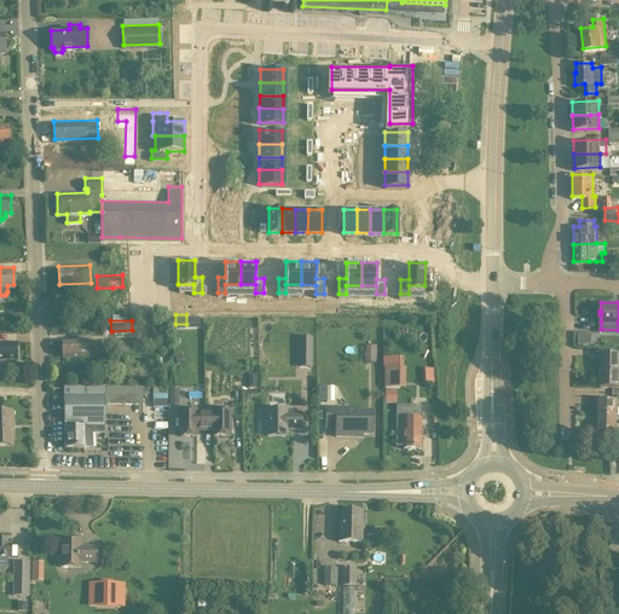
[(578,330),(578,341),(591,341),(591,330),(578,330)]
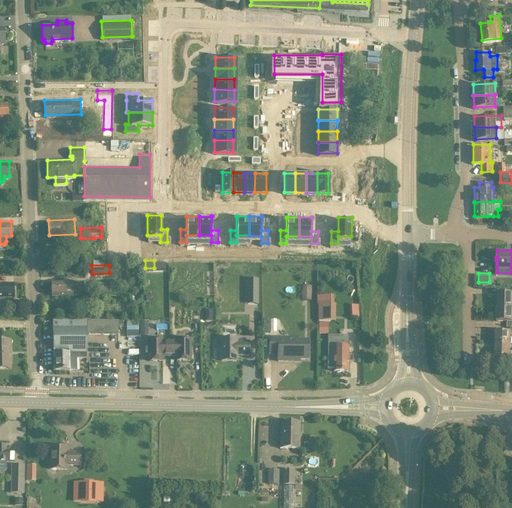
[(247,276),(247,293),(257,293),(257,276),(247,276)]
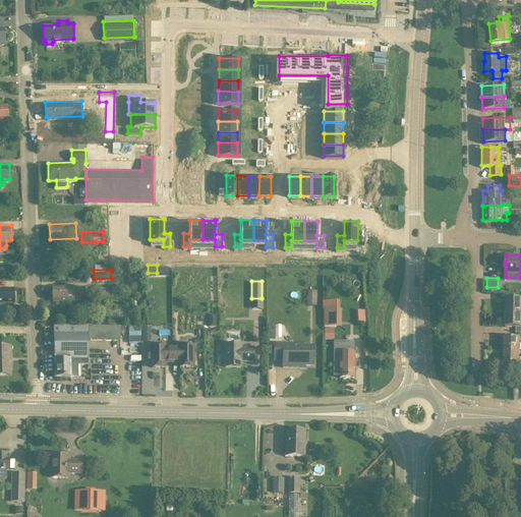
[(79,283),(52,284),(52,298),(73,298),(73,297),(79,297),(79,294),(79,284),(79,283)]
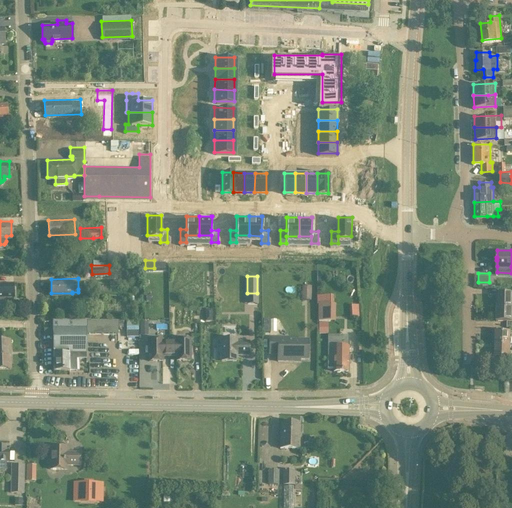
[(13,281),(0,281),(0,301),(0,303),(13,302),(13,295),(14,295),(13,281)]
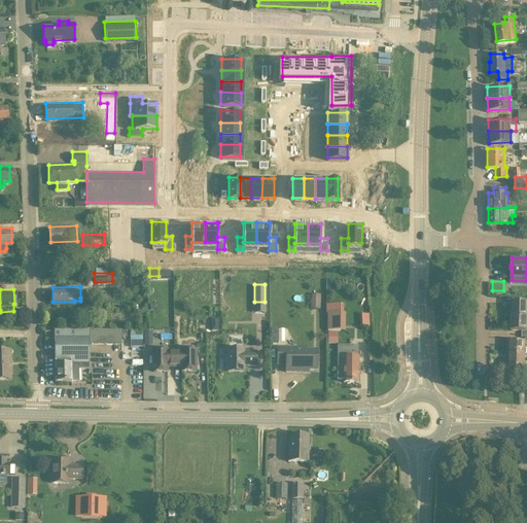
[(311,291),(310,306),(319,306),(320,291),(311,291)]
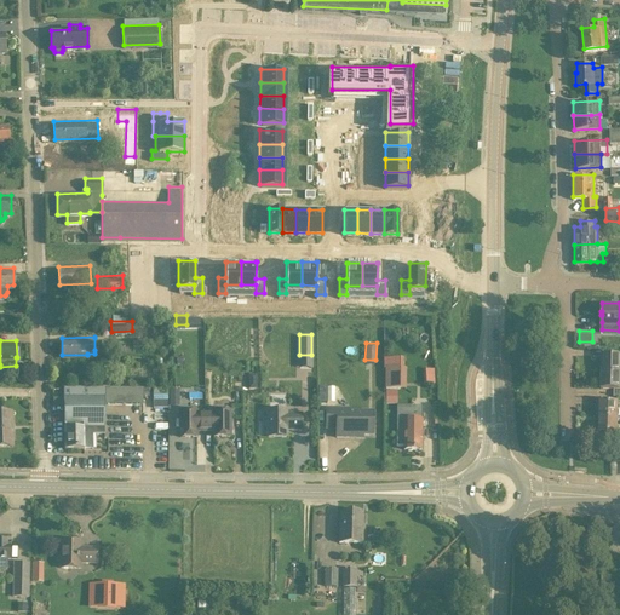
[(619,352),(601,352),(601,369),(619,368),(619,352)]
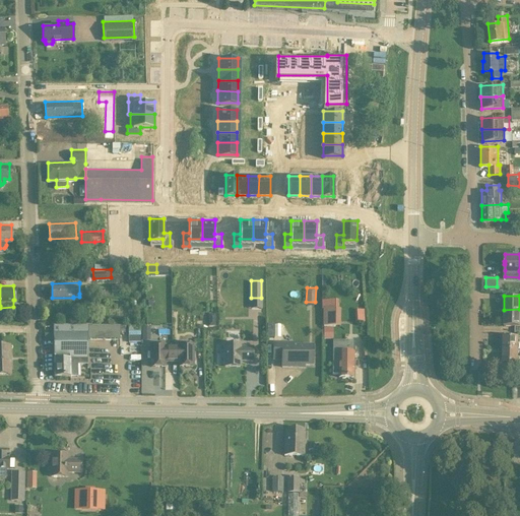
[(255,314),(264,314),(264,300),(256,300),(255,314)]
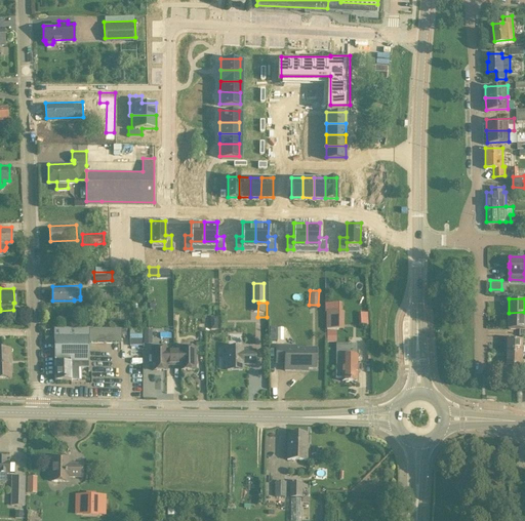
[(326,309),(326,326),(338,326),(338,309),(326,309)]
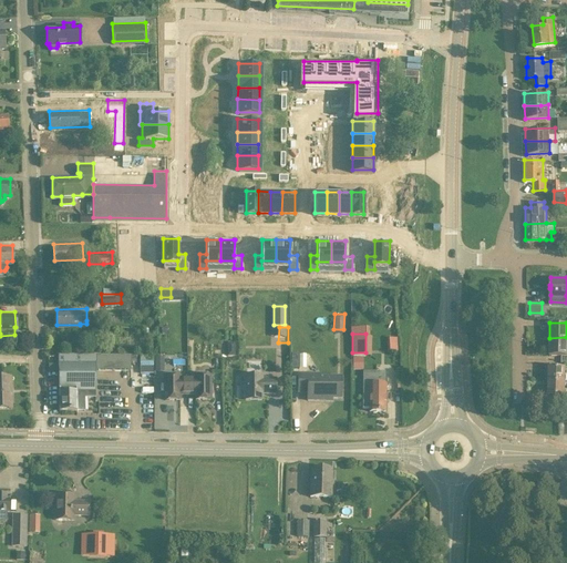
[(398,334),(388,334),(388,348),(398,347),(398,334)]
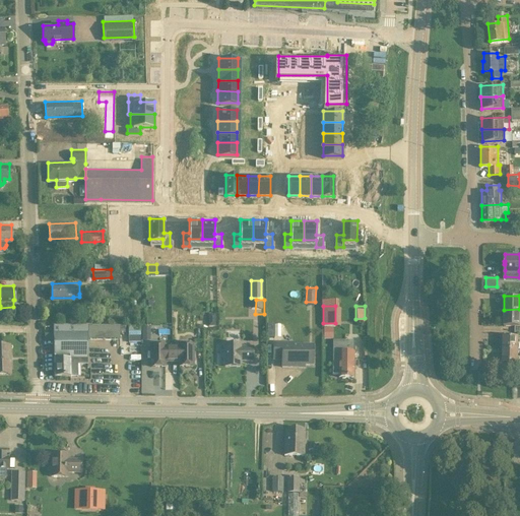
[(519,309),(504,310),(504,323),(519,323),(519,309)]
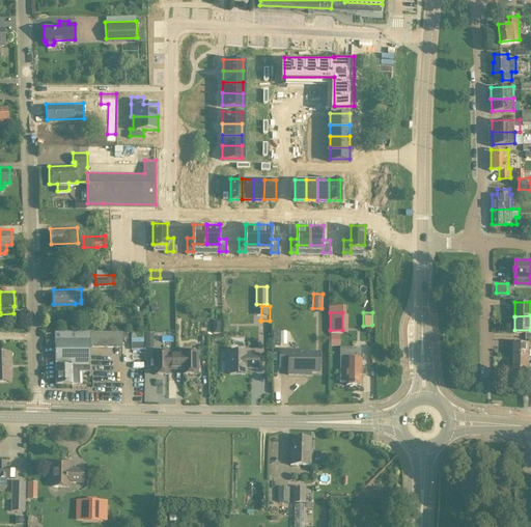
[(122,329),(55,329),(55,363),(55,383),(71,383),(71,368),(89,368),(89,364),(90,342),(122,343),(122,329)]
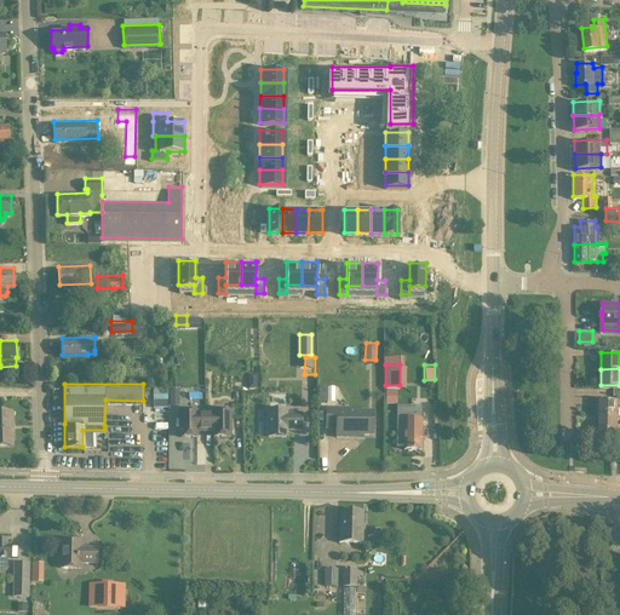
[(179,386),(170,386),(170,401),(179,401),(179,386)]
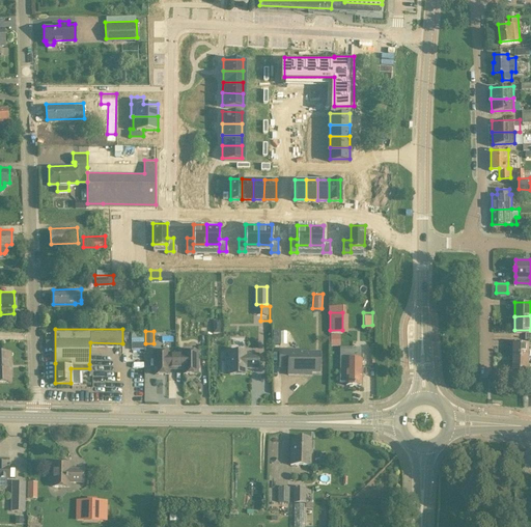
[(513,342),(513,355),(529,355),(529,342),(513,342)]
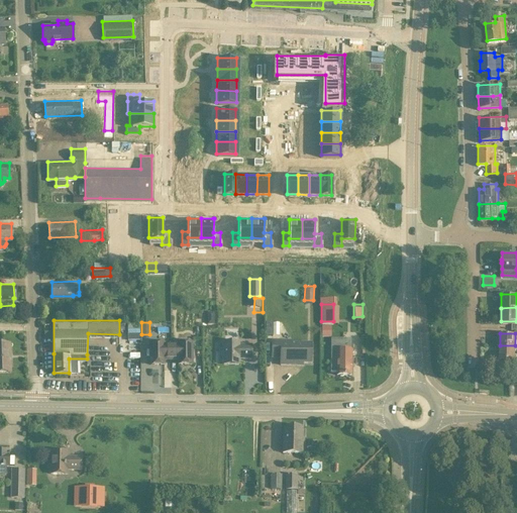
[(330,335),(330,369),(336,369),(336,372),(350,372),(351,335),(330,335)]
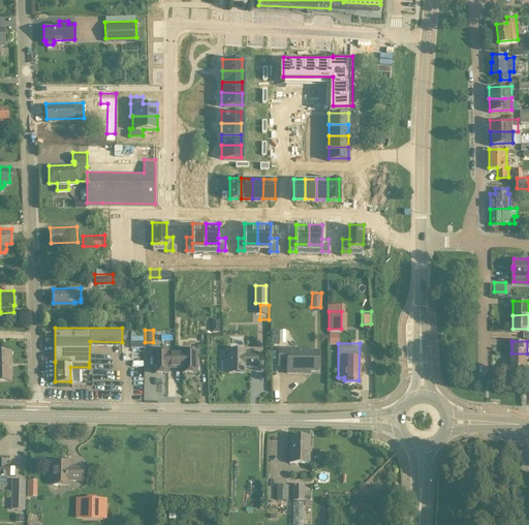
[(277,346),(277,363),(286,363),(286,370),(303,370),(303,368),(317,368),(317,348),(297,348),(297,346),(277,346)]
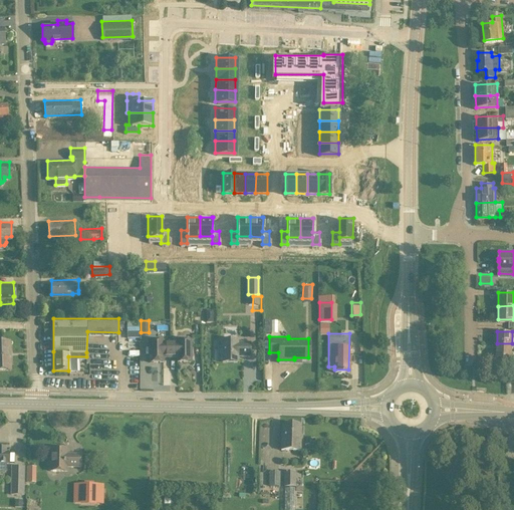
[(149,337),(149,359),(163,359),(163,354),(171,354),(171,340),(163,340),(163,337),(149,337)]
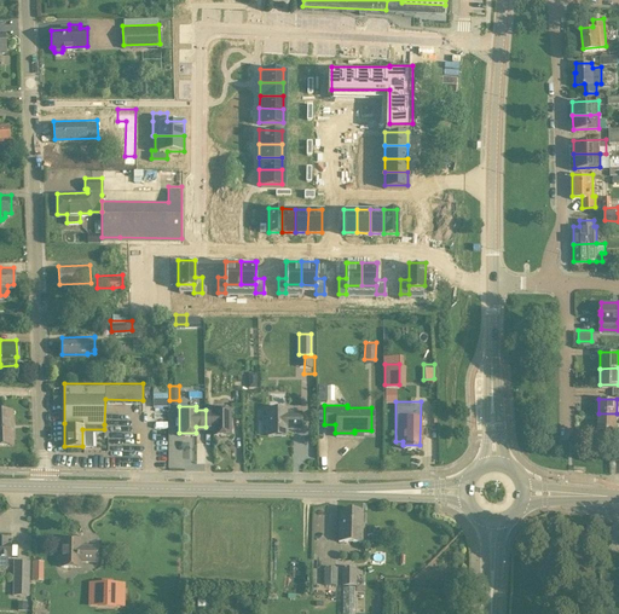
[(206,410),(206,427),(213,426),(213,433),(229,433),(229,406),(213,406),(213,410),(206,410)]
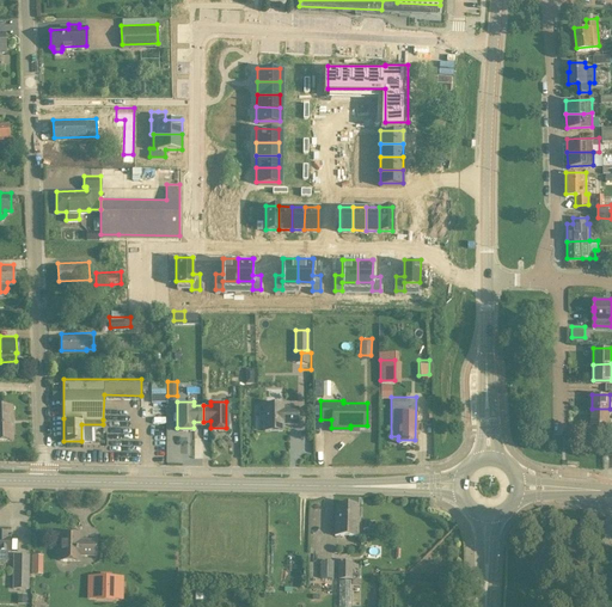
[(264,402),(264,428),(282,429),(282,422),(297,422),(297,405),(282,405),(282,402),(264,402)]
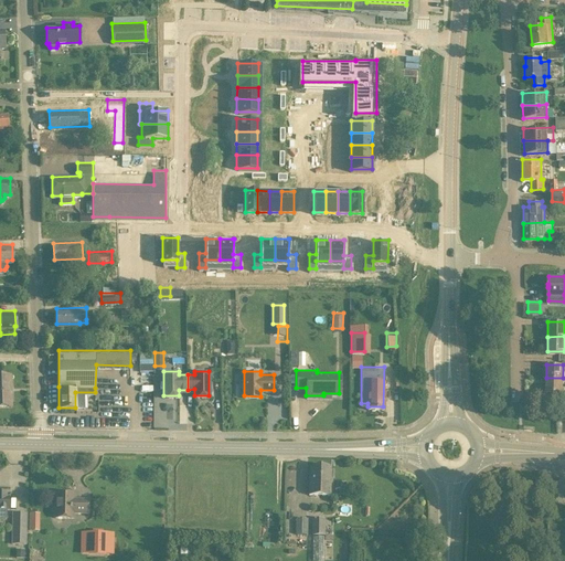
[(0,400),(11,400),(10,373),(0,372),(0,400)]
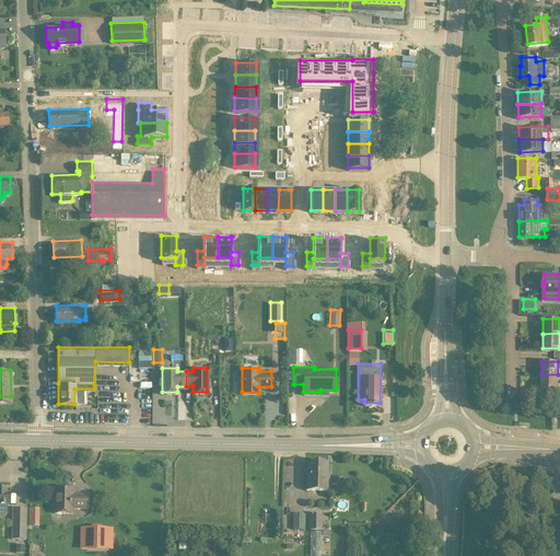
[(541,374),(541,387),(557,387),(558,381),(558,374),(541,374)]
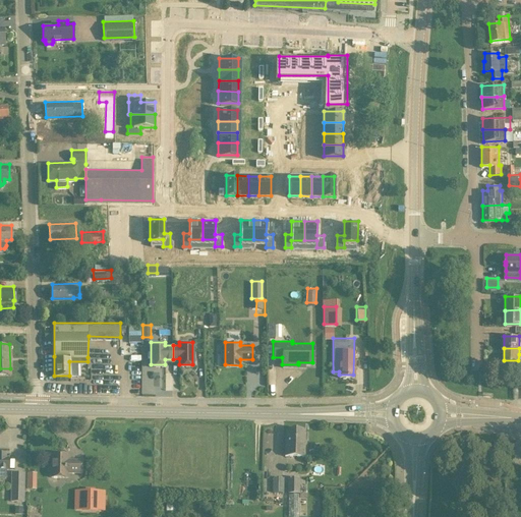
[(306,442),(306,439),(304,439),(305,427),(285,426),(284,453),(304,453),(305,442),(306,442)]
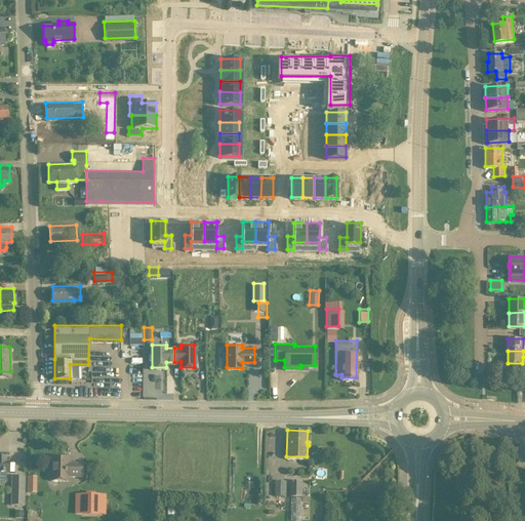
[(67,477),(68,473),(81,473),(81,463),(72,462),(72,463),(68,463),(68,455),(52,455),(52,469),(50,469),(50,476),(52,476),(52,477),(67,477)]
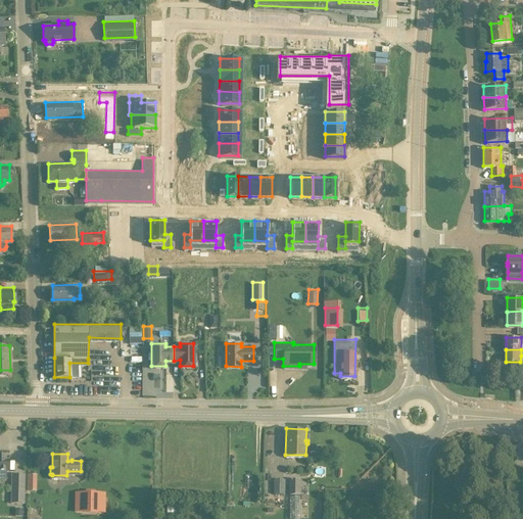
[(470,468),(470,456),(462,456),(462,468),(470,468)]
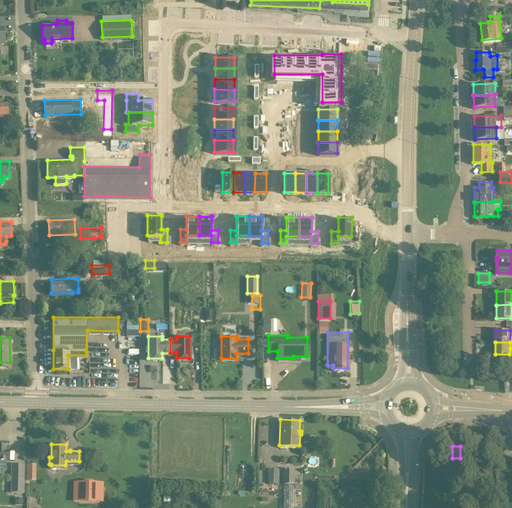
[(11,461),(11,489),(23,490),(23,461),(11,461)]
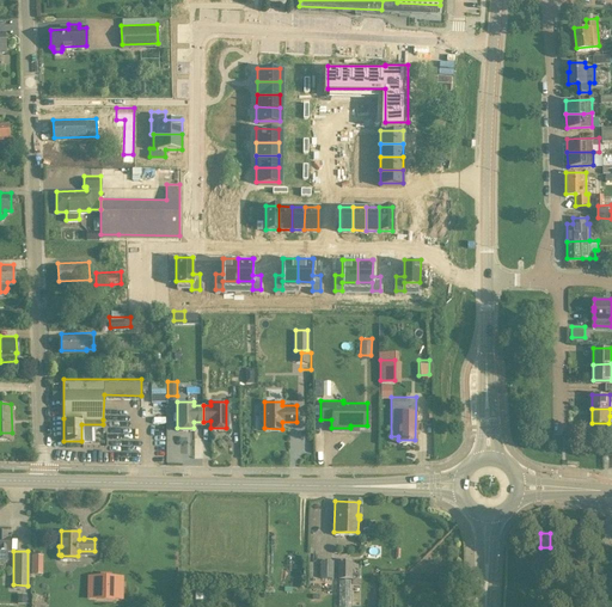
[(338,606),(352,606),(352,557),(338,556),(338,606)]
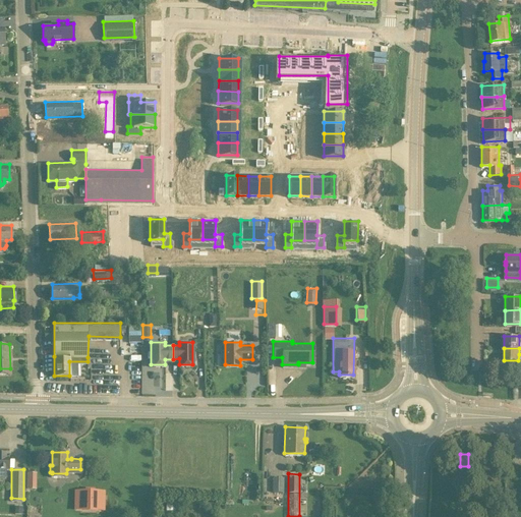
[(272,490),(273,490),(283,490),(284,475),(272,475),(272,490)]
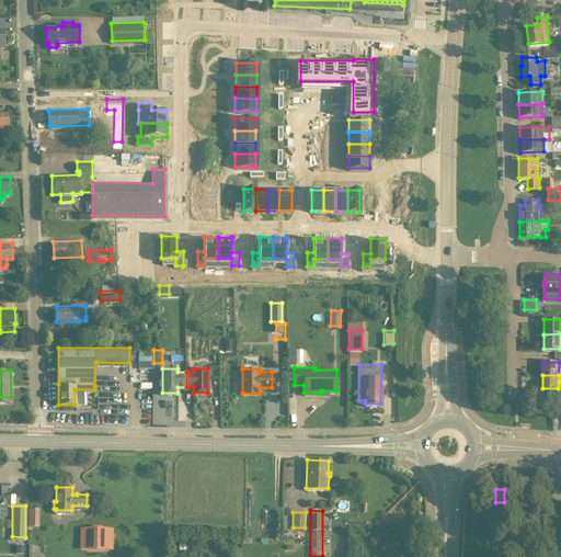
[(105,541),(112,541),(113,526),(102,526),(93,526),(82,526),(82,541),(90,541),(90,545),(105,545),(105,541)]
